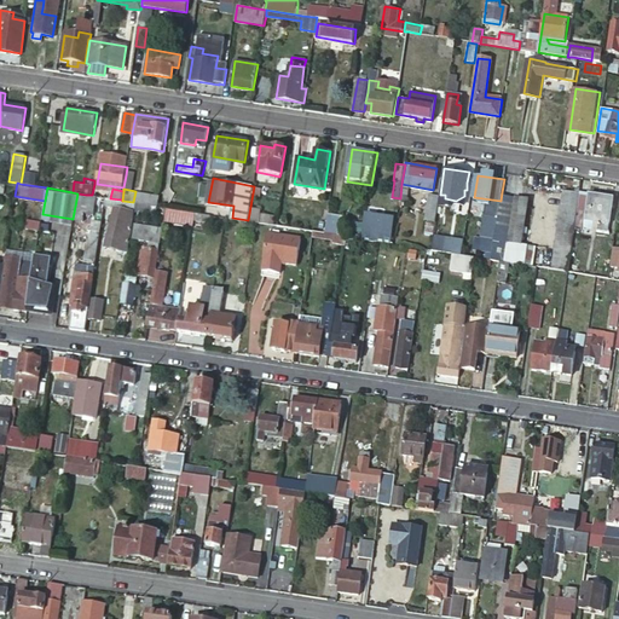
[(566,190),(553,268),(567,271),(580,192),(566,190)]
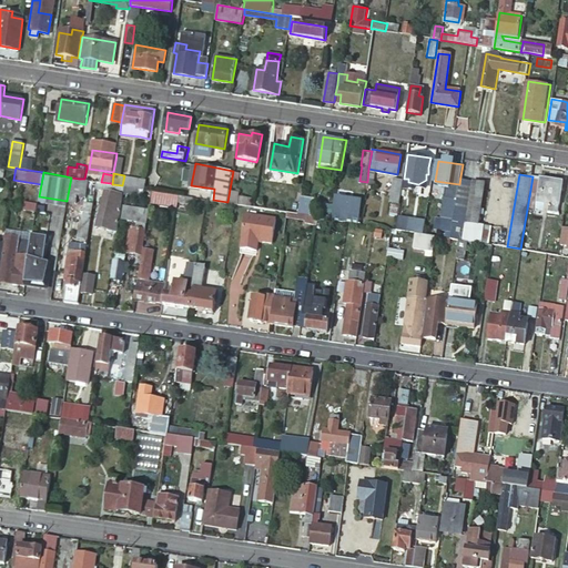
[(122,185),(125,186),(145,190),(148,179),(125,175),(124,175),(122,185)]
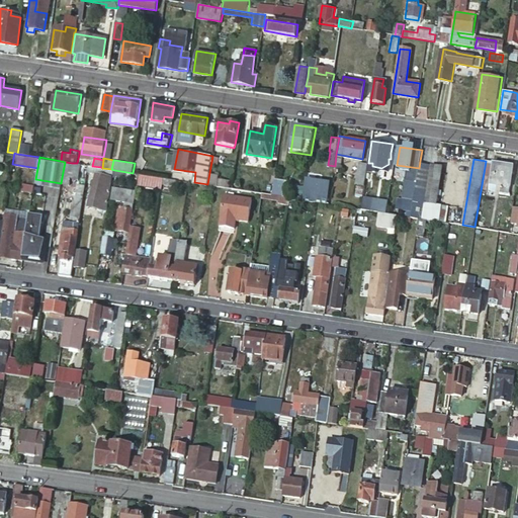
[(419,168),(415,195),(414,199),(425,200),(431,163),(420,161),(419,168)]
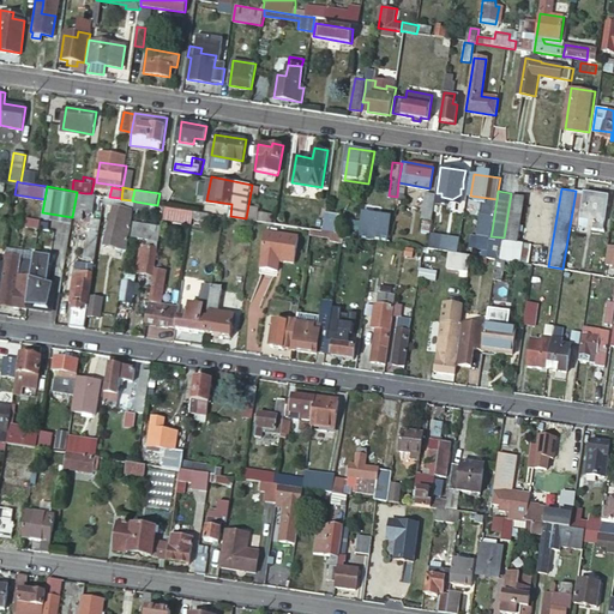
[(577,191),(572,223),(571,229),(587,232),(588,229),(605,232),(600,228),(606,196),(577,191)]
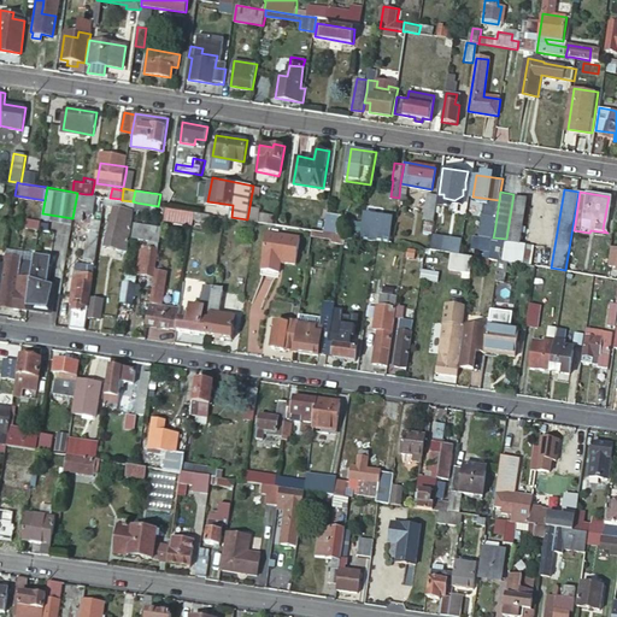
[(93,213),(97,195),(92,194),(86,194),(77,193),(72,218),(83,219),(84,211),(93,213)]
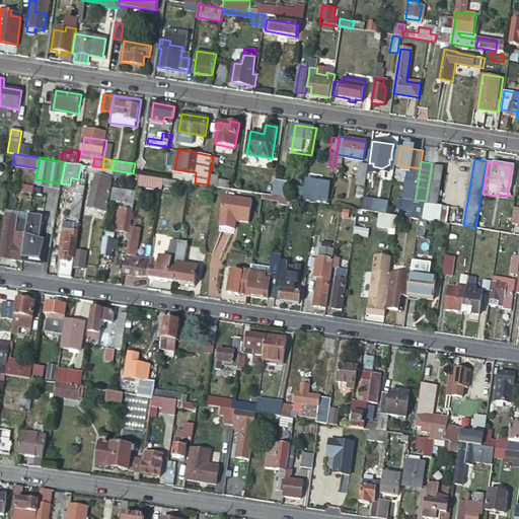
[(357,184),(365,186),(368,164),(360,162),(357,184)]
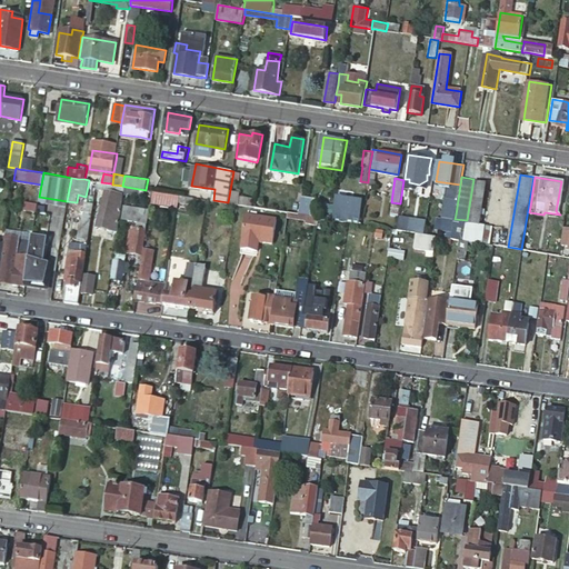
[(473,179),(467,220),(477,222),(483,181),(473,179)]
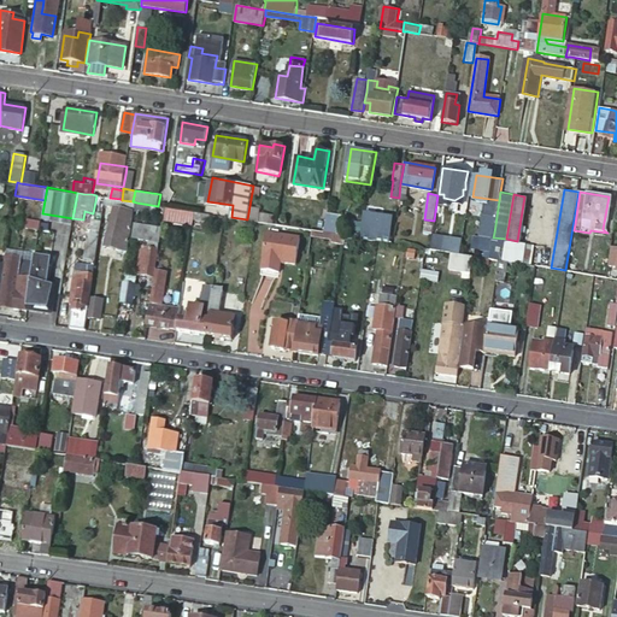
[(133,201),(122,200),(121,199),(119,206),(128,207),(128,211),(135,212),(136,203),(133,201)]
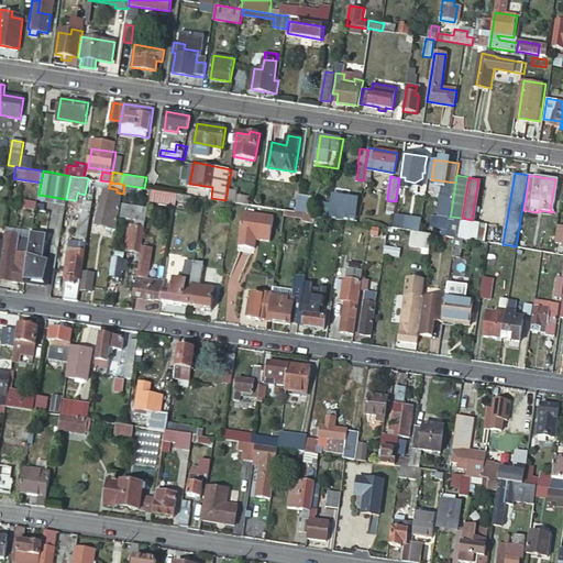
[(426,187),(415,185),(412,205),(422,207),(426,187)]
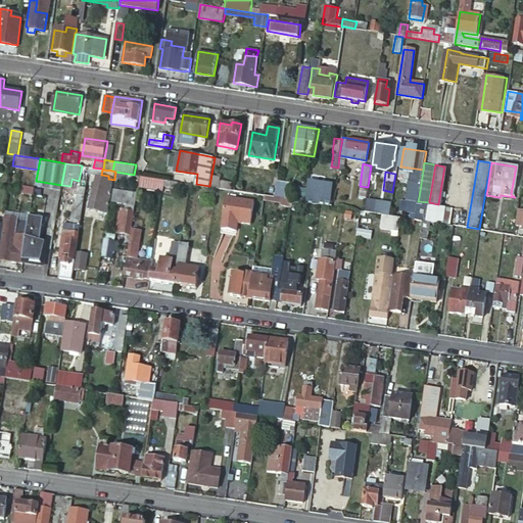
[(167,179),(143,176),(141,186),(164,190),(165,185),(167,179)]
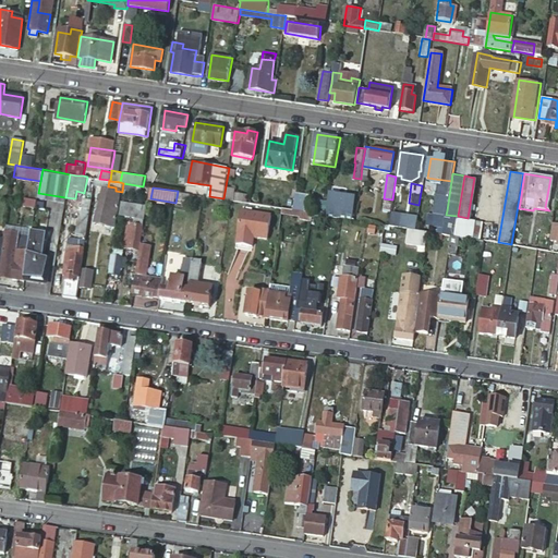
[(192,193),(178,191),(177,197),(191,201),(192,193)]
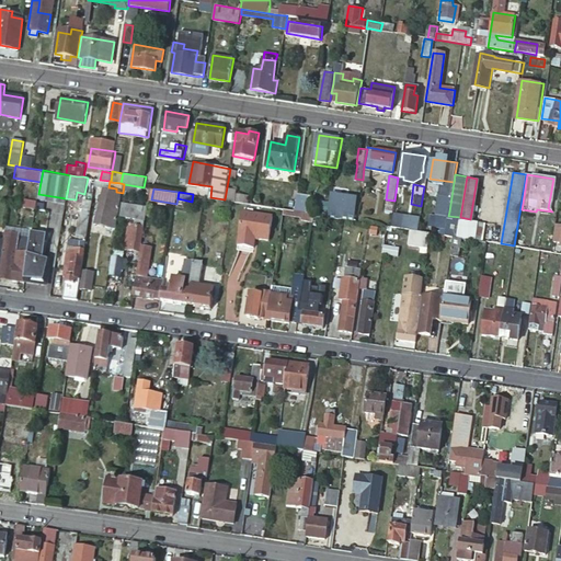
[(357,198),(333,194),(330,216),(354,220),(357,198)]
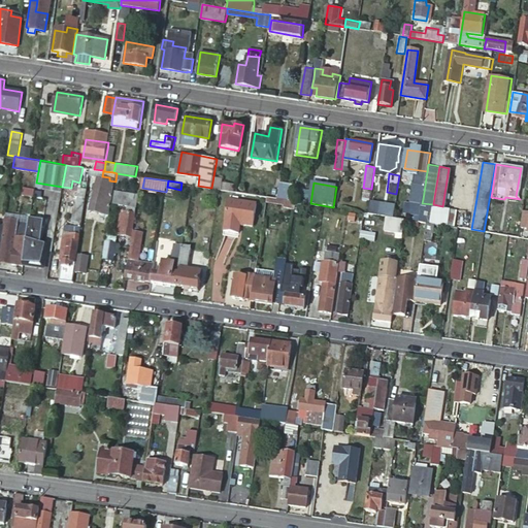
[(279,190),(278,198),(289,200),(293,201),(297,201),(298,201),(300,187),(281,184),(281,185),(279,190)]
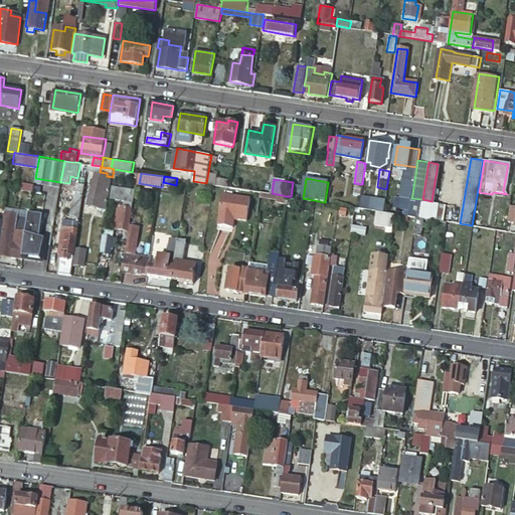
[(89,201),(108,203),(110,195),(102,194),(104,183),(92,181),(89,201)]
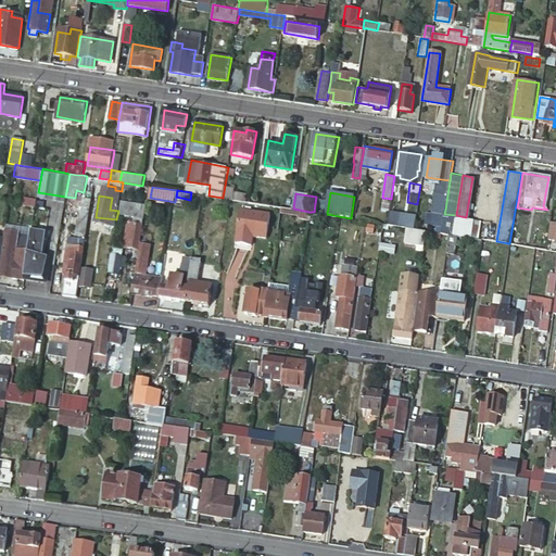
[(36,207),(37,199),(26,197),(24,205),(36,207)]
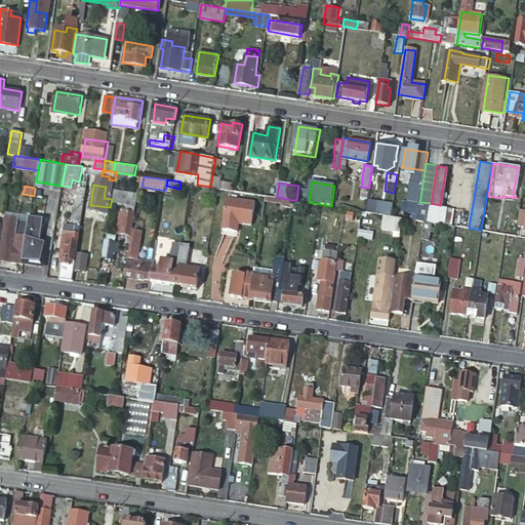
[(59,278),(73,280),(75,270),(77,253),(87,190),(79,188),(76,204),(75,204),(71,232),(70,232),(66,257),(63,257),(59,278)]
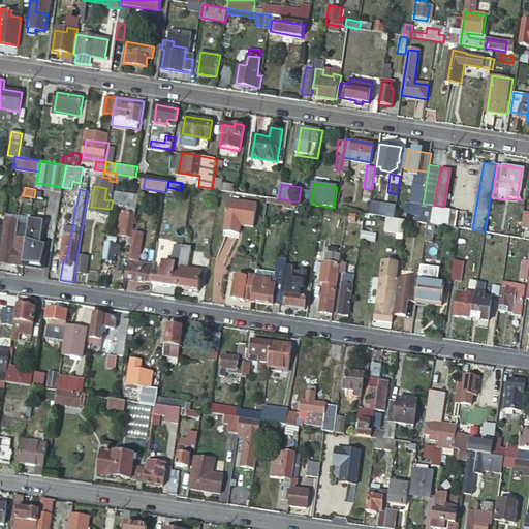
[(114,207),(133,209),(133,195),(115,194),(114,207)]
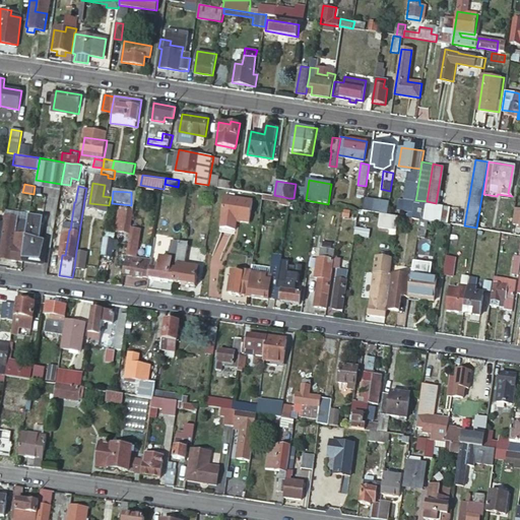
[(404,209),(414,210),(415,200),(416,196),(406,194),(404,209)]
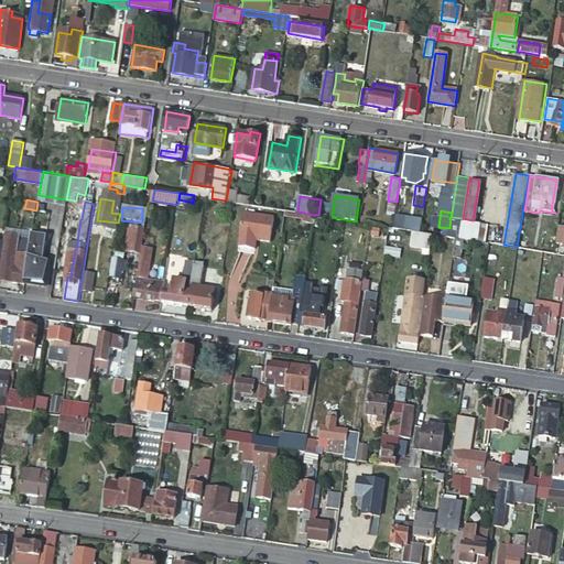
[(246,213),(240,246),(257,248),(258,239),(272,241),(275,217),(246,213)]
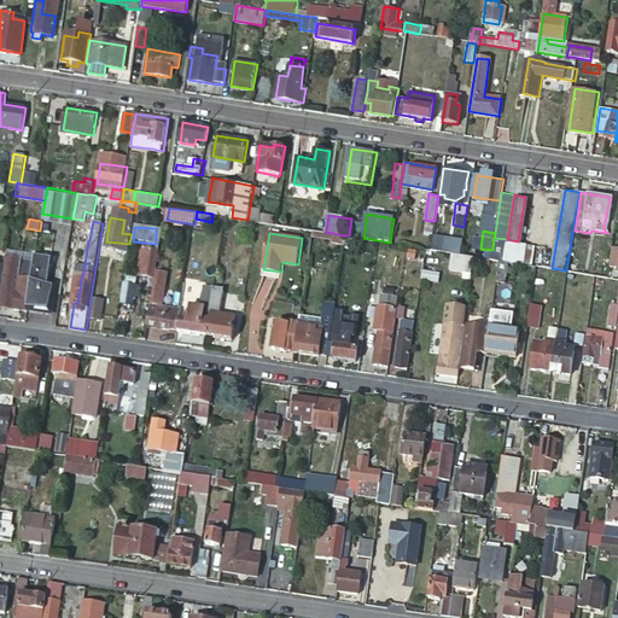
[(493,250),(491,258),(499,260),(514,262),(518,242),(507,239),(494,238),(493,250)]
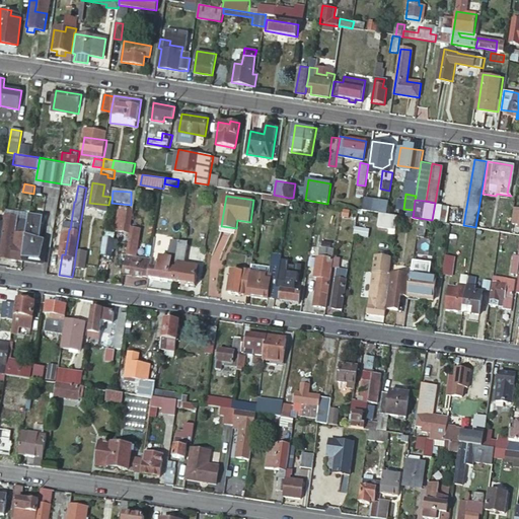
[(443,204),(435,203),(432,220),(440,221),(443,204)]
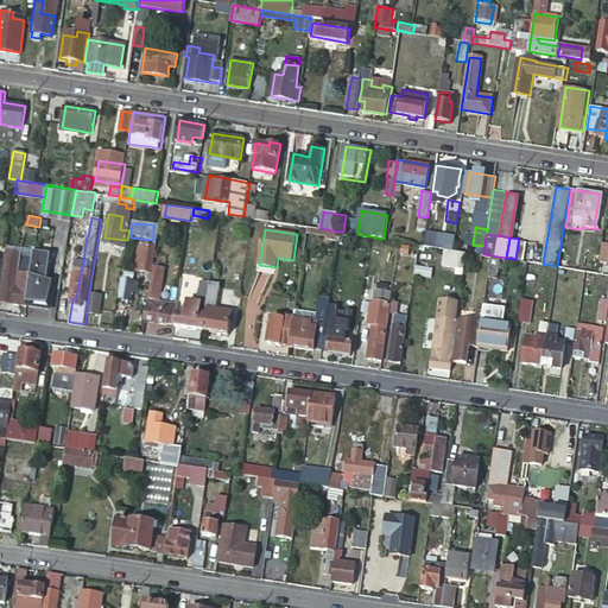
[(141,242),(137,270),(151,272),(156,245),(141,242)]
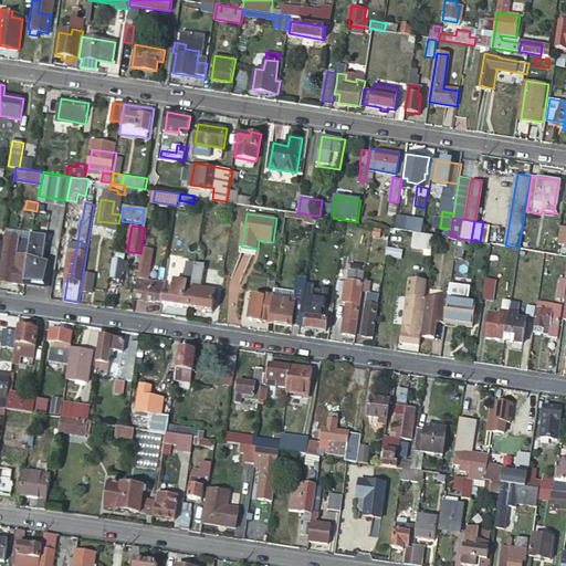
[(420,232),(417,231),(415,243),(432,247),(435,234),(420,232)]
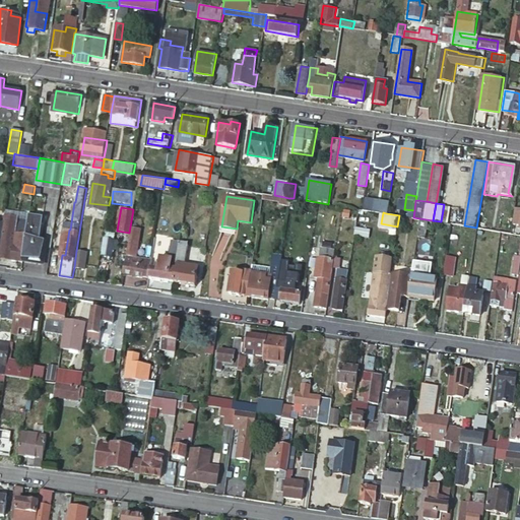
[(12,259),(23,261),(29,218),(19,216),(5,214),(3,225),(1,240),(15,242),(12,259)]
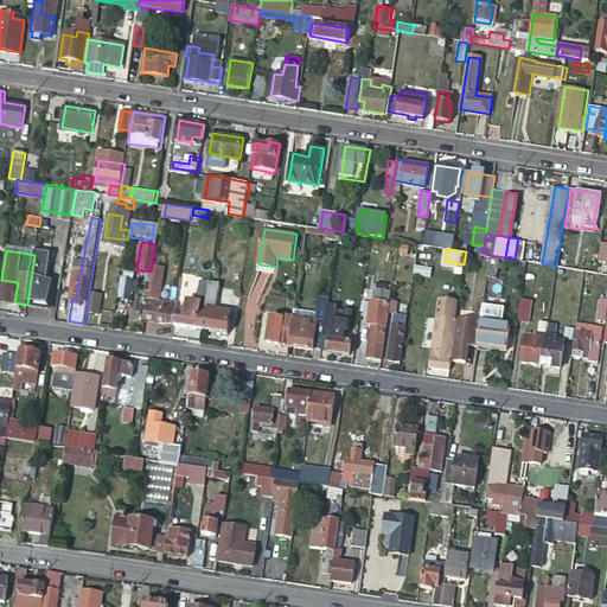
[(27,305),(48,308),(52,287),(45,286),(50,257),(34,255),(27,305)]
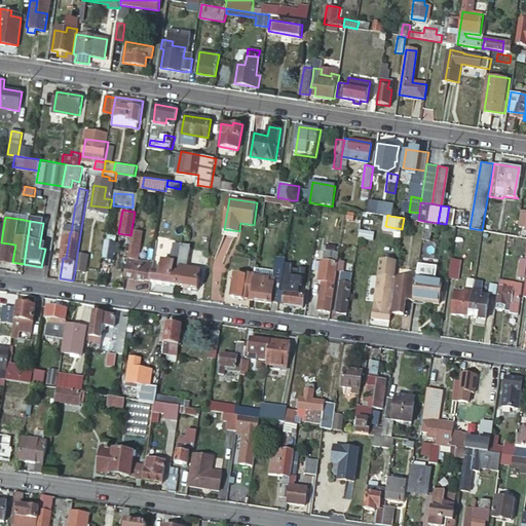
[(362,225),(361,233),(375,235),(376,227),(362,225)]
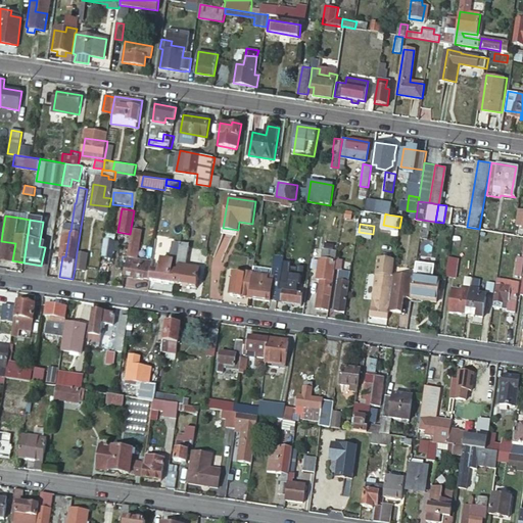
[(125,275),(150,279),(151,267),(153,259),(137,257),(142,230),(133,228),(128,255),(125,275)]
